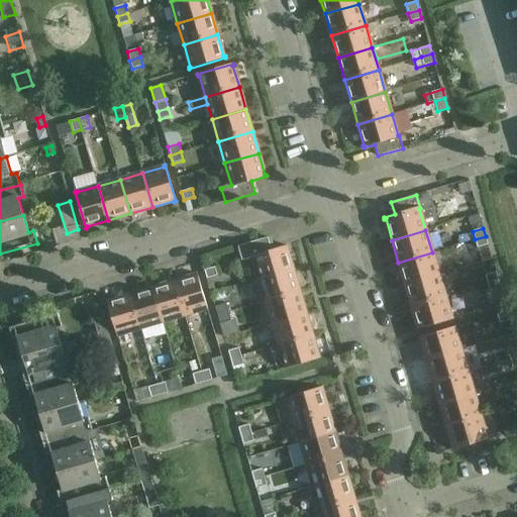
[(486,236),(475,239),(478,247),(488,244),(486,236)]
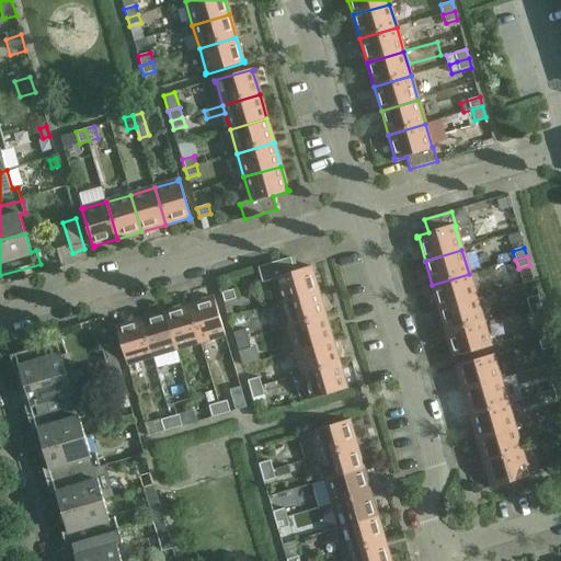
[(259,267),(262,281),(295,272),(290,258),(259,267)]
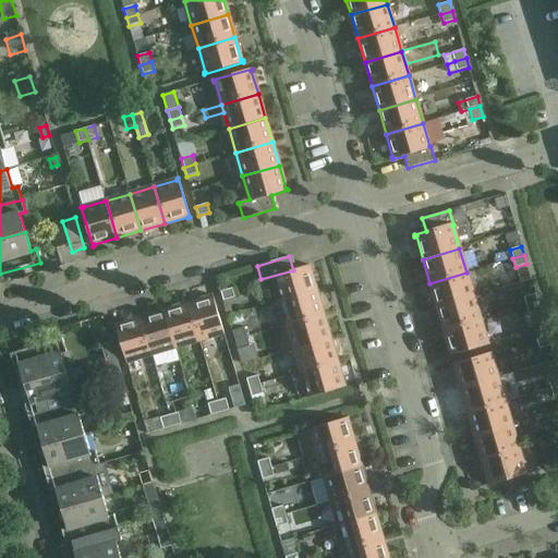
[(279,301),(316,290),(308,267),(311,267),(310,265),(293,270),(261,279),(262,281),(273,278),(279,301)]
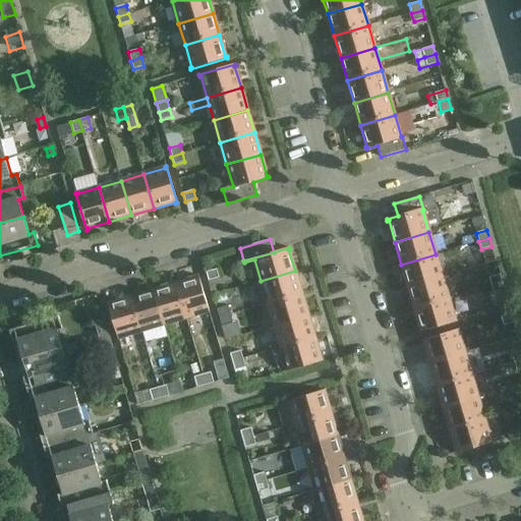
[(401,265),(408,286),(442,276),(436,254),(401,265)]
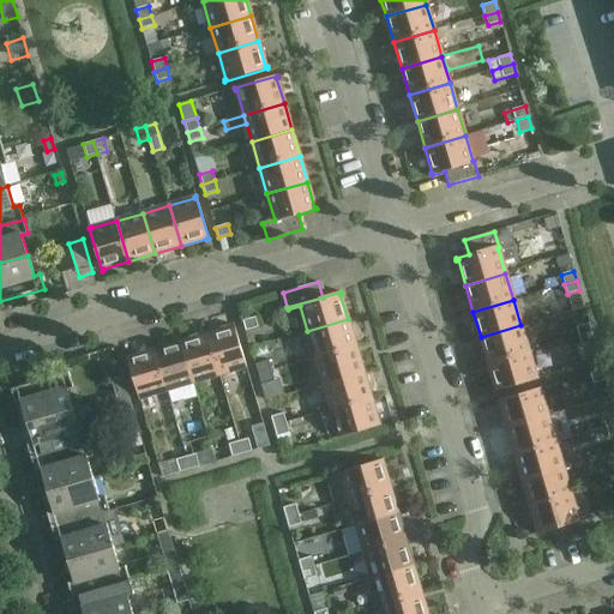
[(258,327),(256,317),(242,320),(246,331),(258,327)]
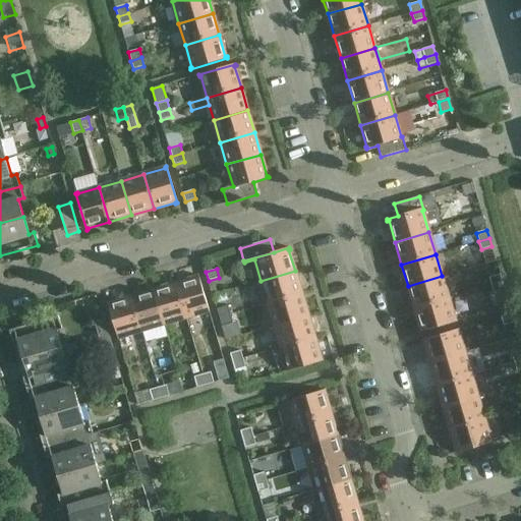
[(261,281),(268,303),(301,293),(295,271),(261,281)]
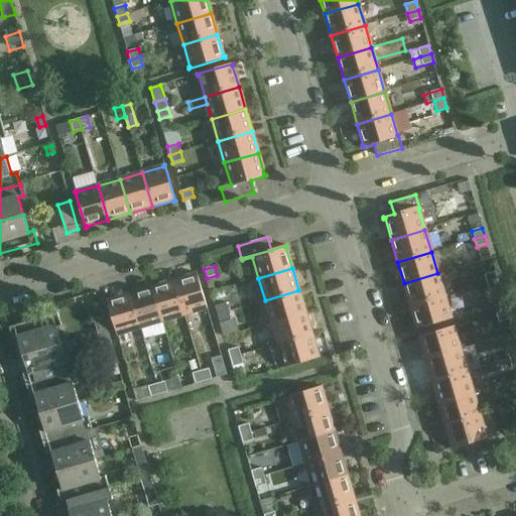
[(485,275),(487,283),(498,280),(495,271),(485,275)]
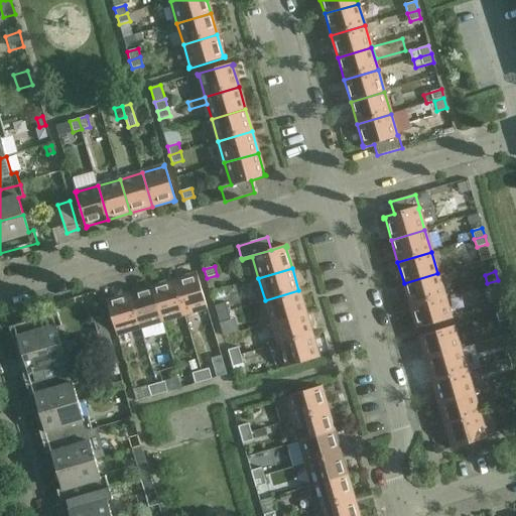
[(196,274),(173,281),(183,314),(206,308),(206,309),(208,309),(197,273),(195,273),(196,274)]
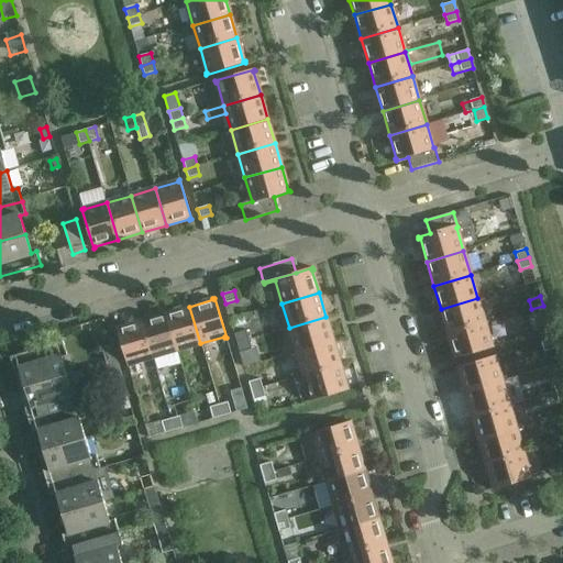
[(441,309),(448,333),(485,322),(477,298),(441,309)]
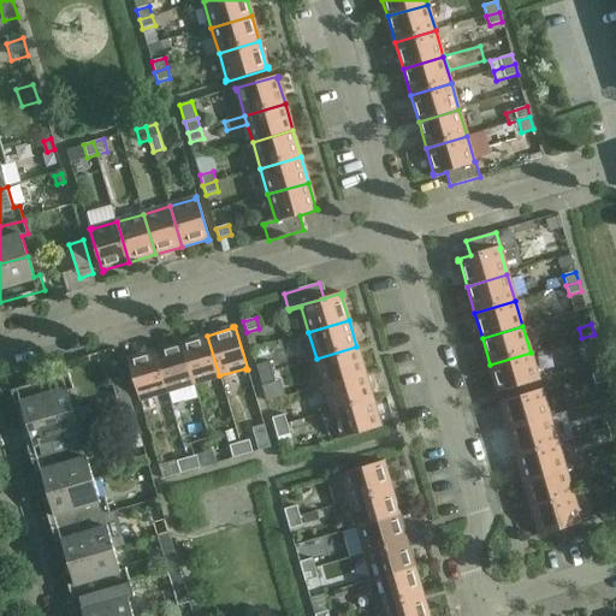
[(594,335),(581,338),(584,348),(597,344),(594,335)]
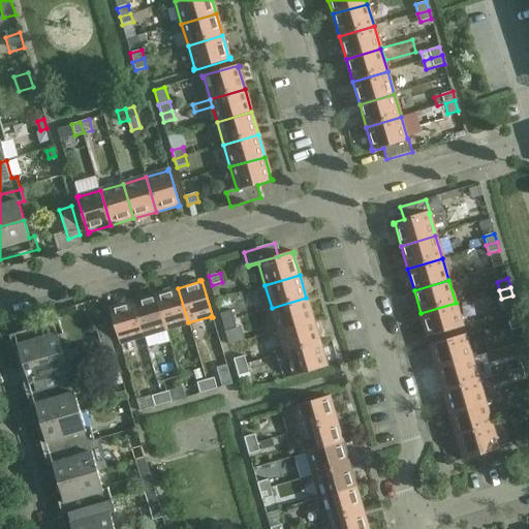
[(166,330),(188,322),(178,288),(156,294),(166,330)]
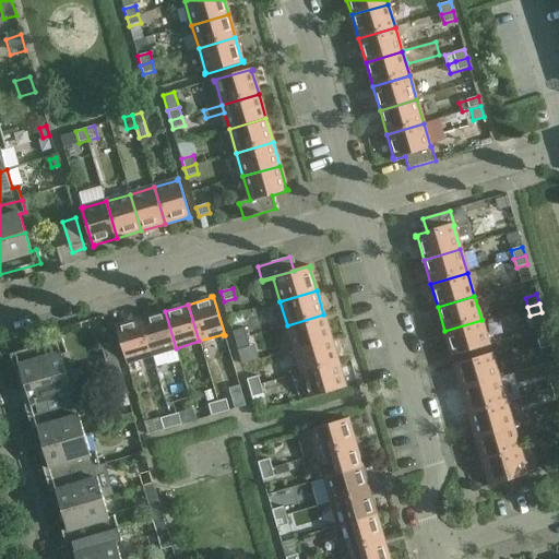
[(152,355),(176,348),(165,311),(141,319),(152,355)]
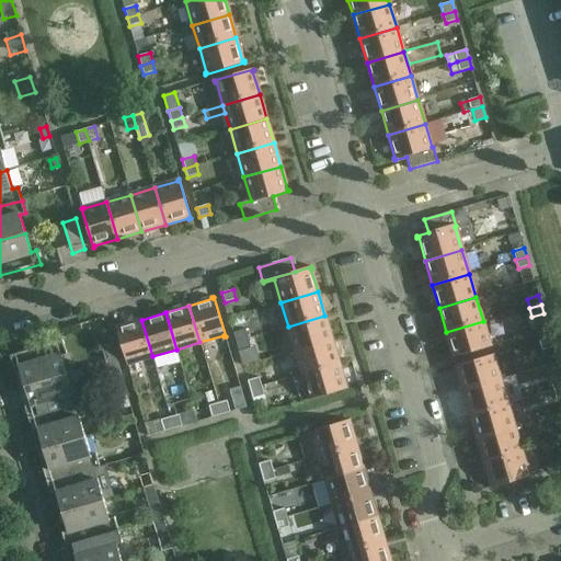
[(242,315),(229,319),(231,327),(244,323),(242,315)]
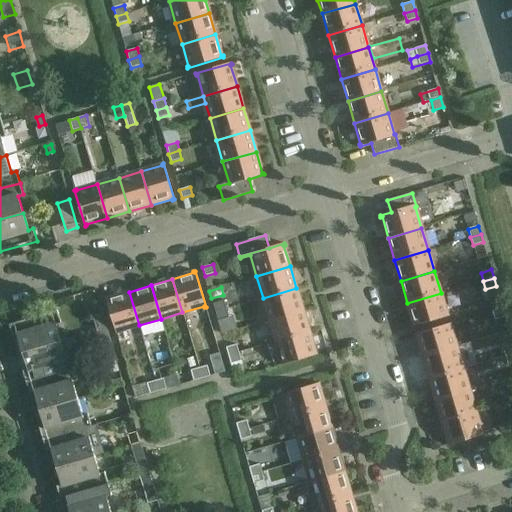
[(263,298),(269,320),(303,310),(296,288),(263,298)]
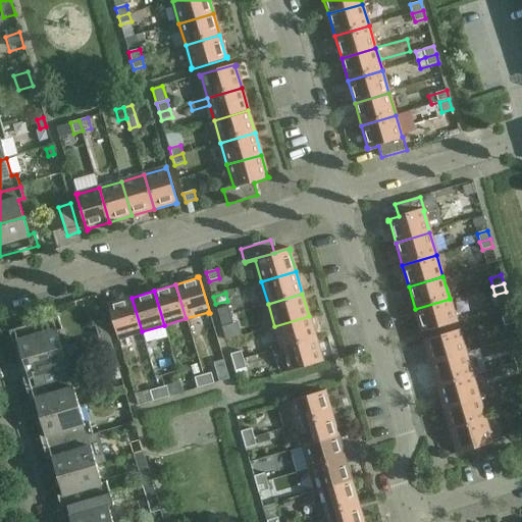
[(142,331),(132,298),(110,304),(109,303),(108,303),(118,340),(120,340),(119,337),(142,331)]
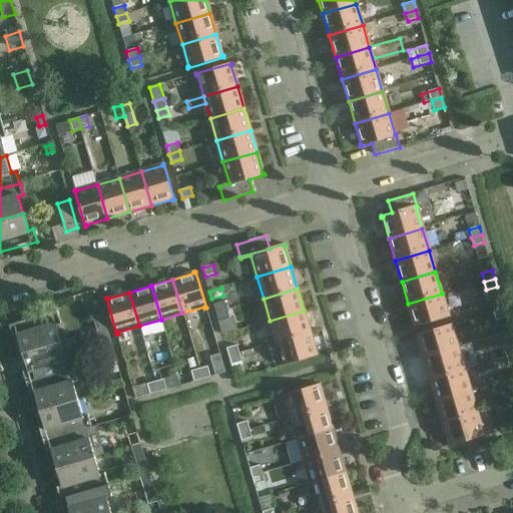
[(448,315),(442,294),(408,304),(414,325),(413,326),(414,327),(450,317),(449,315),(448,315)]
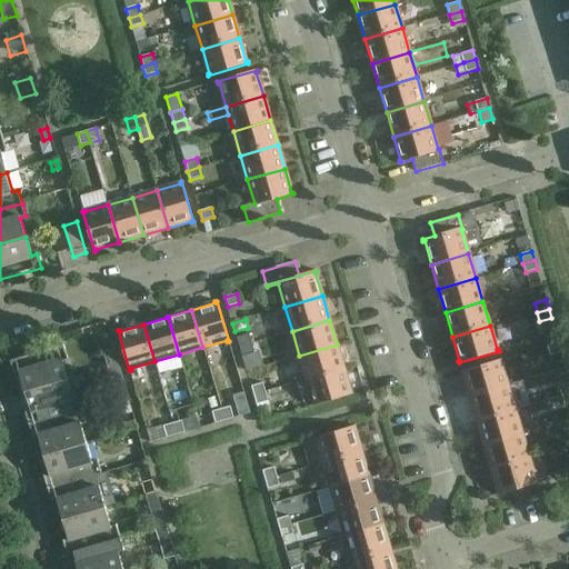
[(237,338),(239,347),(251,343),(248,335),(237,338)]
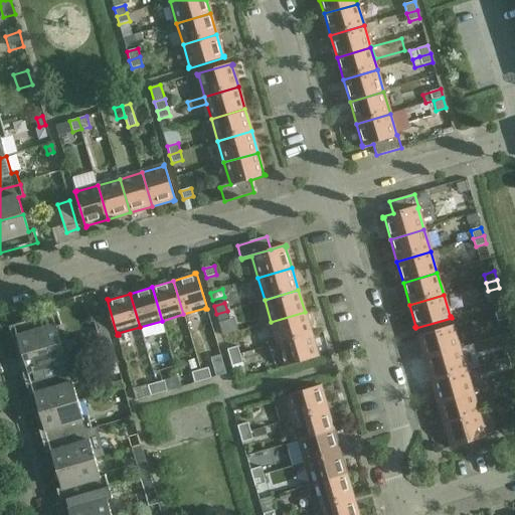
[(508,319),(505,310),(495,313),(497,322),(508,319)]
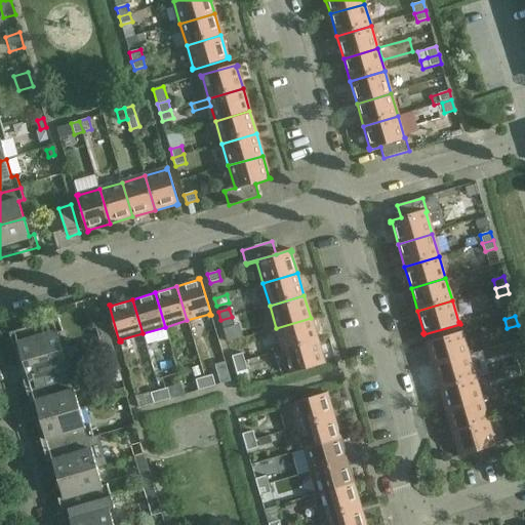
[(232,317),(220,320),(224,328),(234,325),(232,317)]
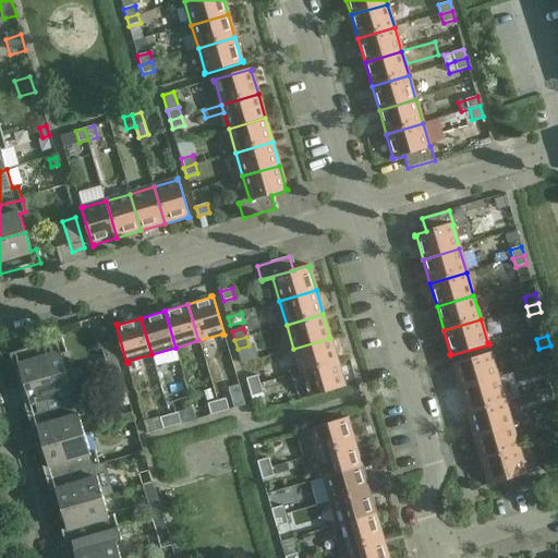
[(25,385),(67,372),(61,353),(67,352),(62,338),(10,354),(14,367),(20,366),(25,385)]
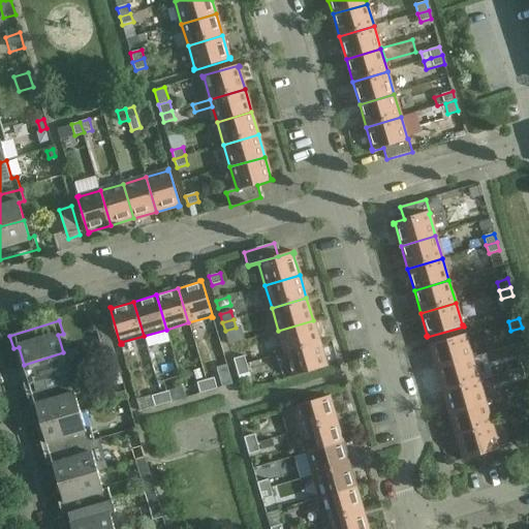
[(278,331),(285,353),(319,343),(313,320),(278,331)]
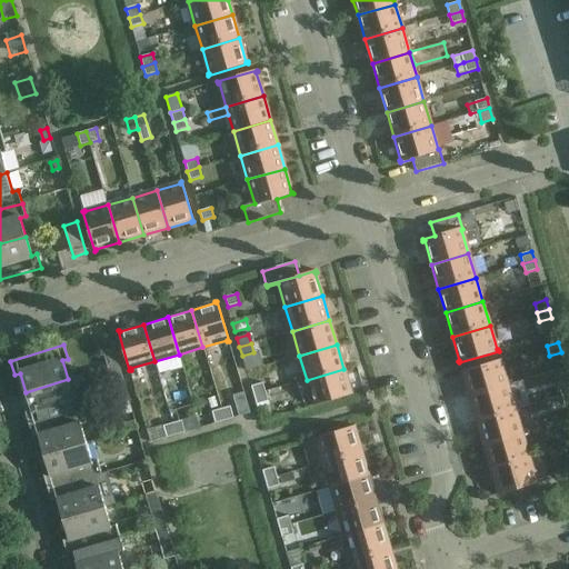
[(107,367),(118,363),(113,348),(102,350),(107,367)]
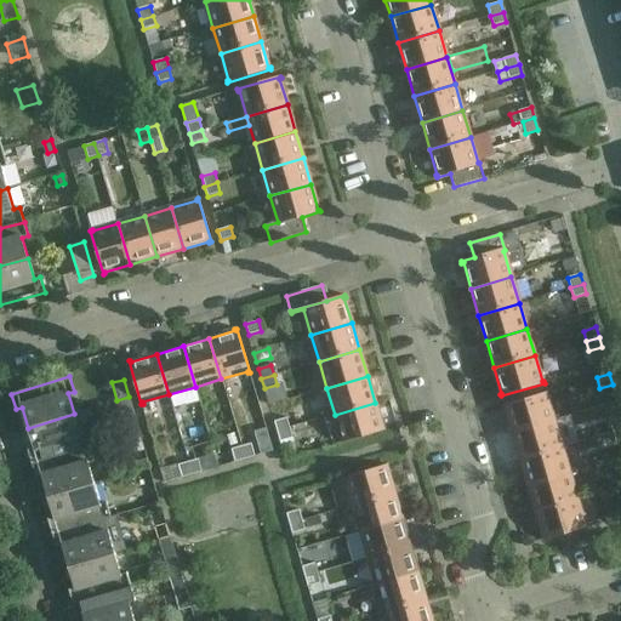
[(547,392),(503,405),(503,408),(505,406),(513,433),(553,421),(546,394),(547,394),(547,392)]
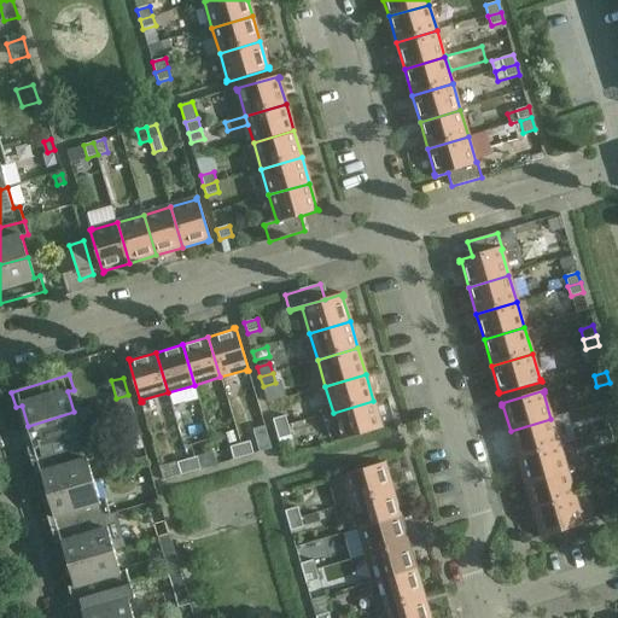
[(122,415),(134,412),(128,395),(116,398),(122,415)]
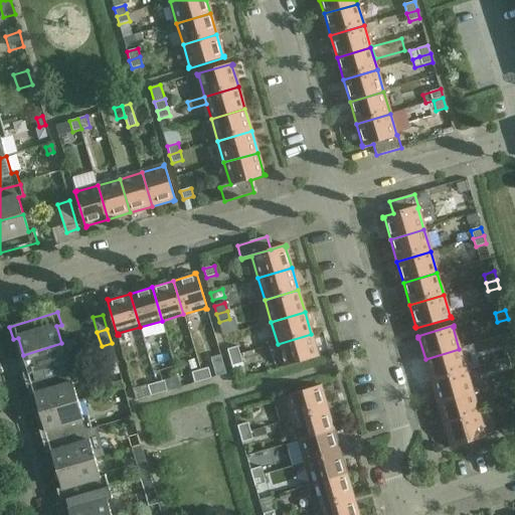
[(311,334),(278,344),(284,365),(283,365),(283,367),(319,356),(319,355),(317,355),(311,334)]
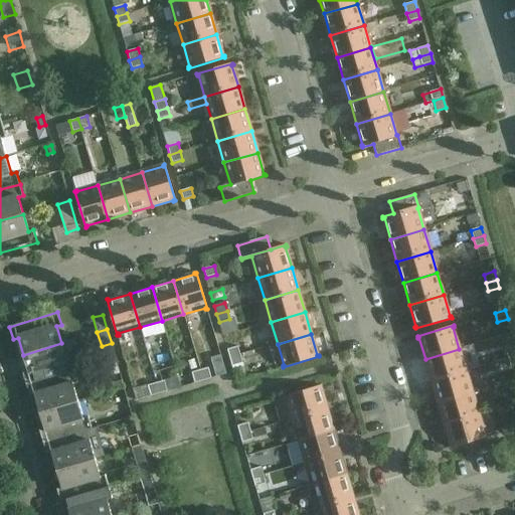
[(61,343),(23,355),(28,372),(22,373),(26,385),(74,371),(71,359),(66,360),(61,343)]
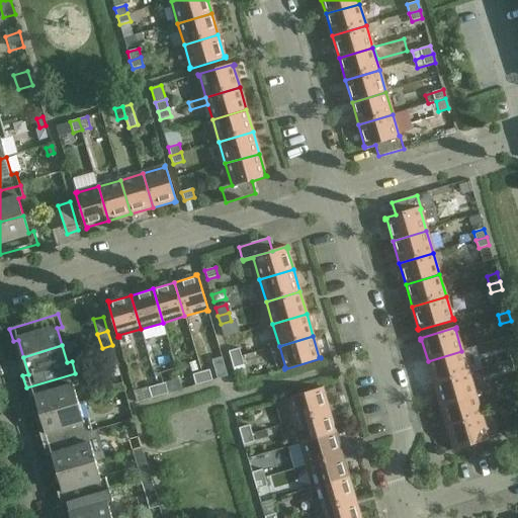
[(517,348),(509,352),(511,360),(517,357),(517,348)]
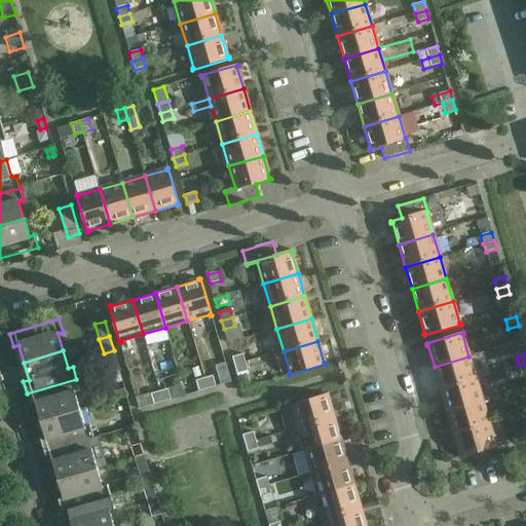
[(232,358),(234,366),(246,363),(242,354),(232,358)]
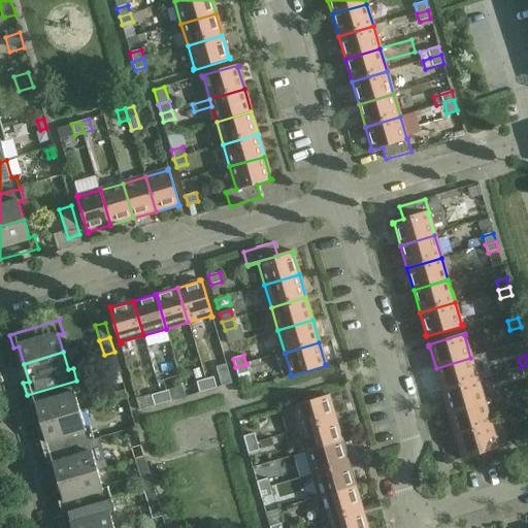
[(436,368),(442,390),(477,380),(470,358),(436,368)]
